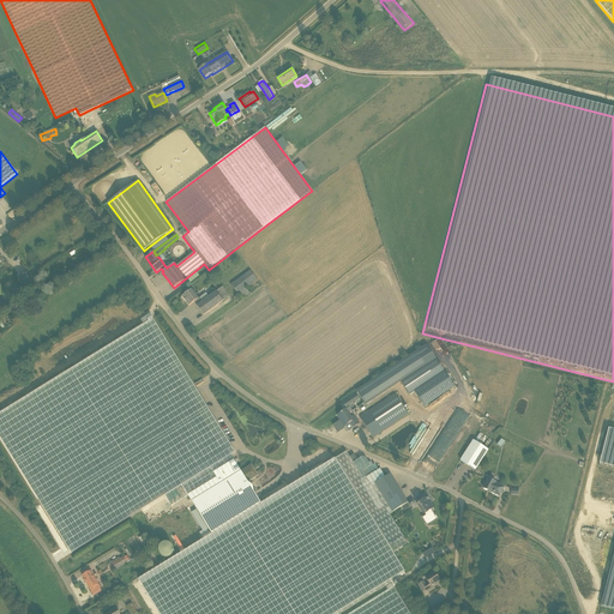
[(250,271),(232,284),(238,294),(246,288),(257,280),(250,271)]
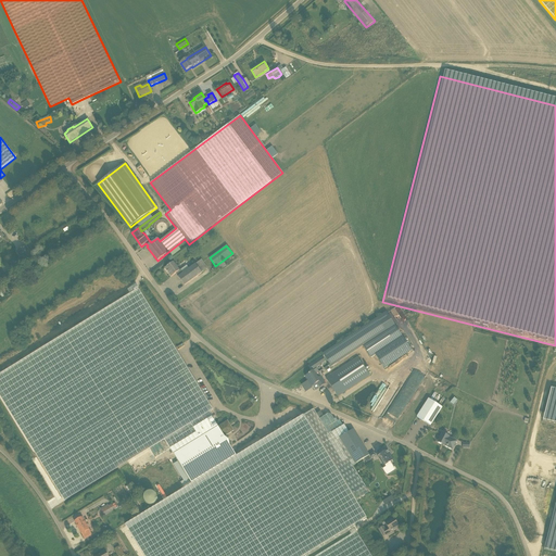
[(25,247),(19,251),(25,260),(32,255),(25,247)]
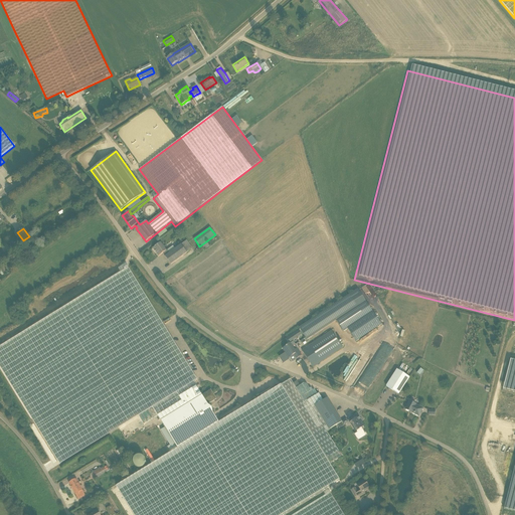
[(0,244),(0,245),(5,252),(11,247),(6,241),(0,244)]
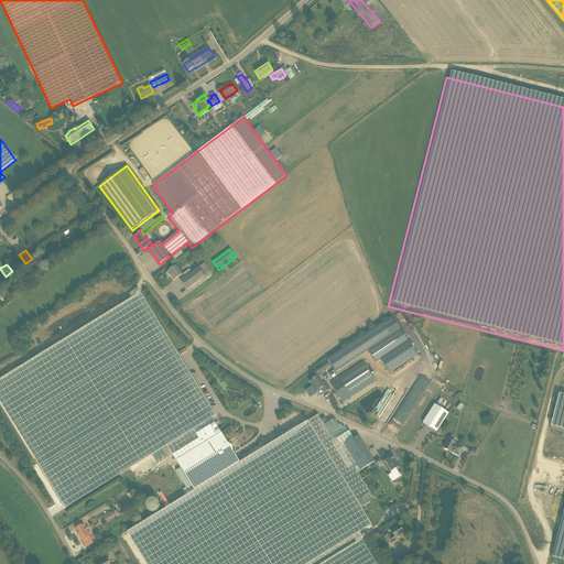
[(176,267),(167,272),(174,281),(179,278),(180,277),(182,280),(181,281),(187,290),(205,277),(198,268),(192,272),(190,269),(183,274),(183,273),(182,274),(176,267)]
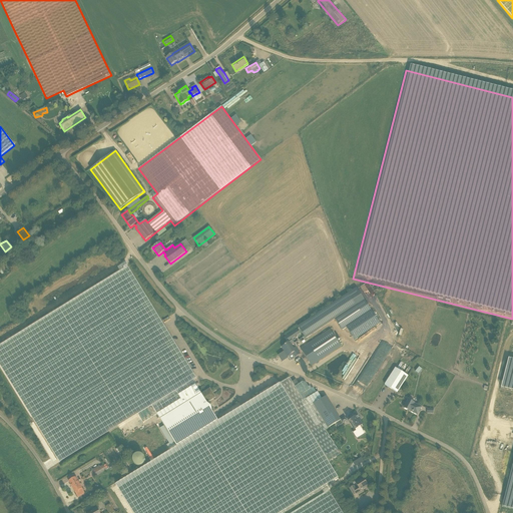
[(341,420),(340,418),(329,400),(326,396),(322,399),(320,396),(318,392),(316,393),(313,388),(312,389),(310,386),(309,387),(306,383),(305,383),(303,382),(300,384),(299,385),(296,380),(292,382),(290,378),(280,384),(280,383),(217,421),(206,402),(207,402),(215,397),(209,389),(201,394),(193,381),(196,379),(127,267),(0,345),(0,366),(59,463),(151,406),(159,419),(176,446),(115,484),(132,512),(279,512),(338,477),(324,455),(337,447),(326,430),(336,423),(341,420)]
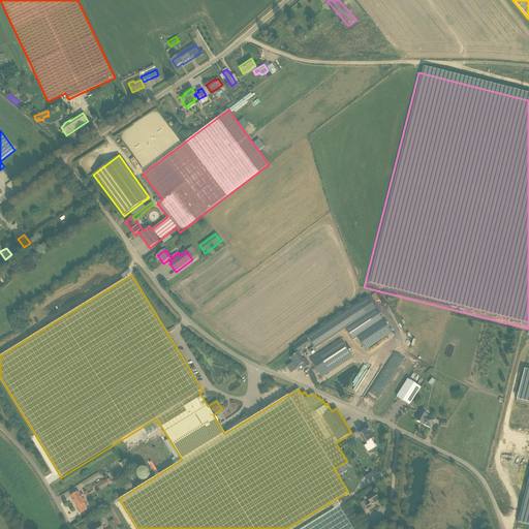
[(376,309),(345,330),(353,341),(358,338),(366,351),(392,334),(376,309)]
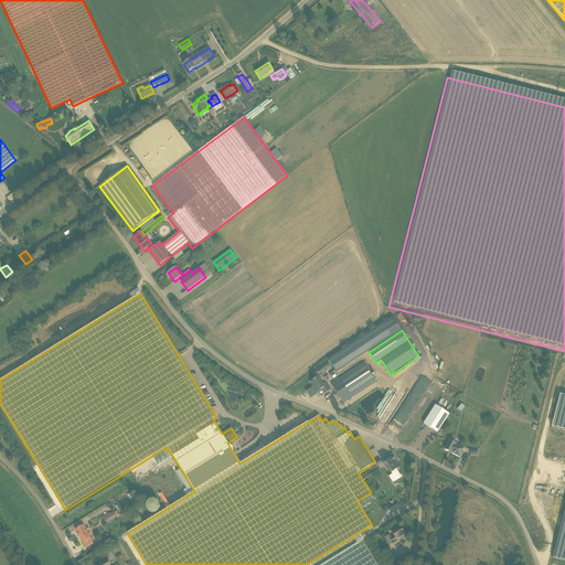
[(337,373),(342,370),(333,355),(328,360),(337,373)]
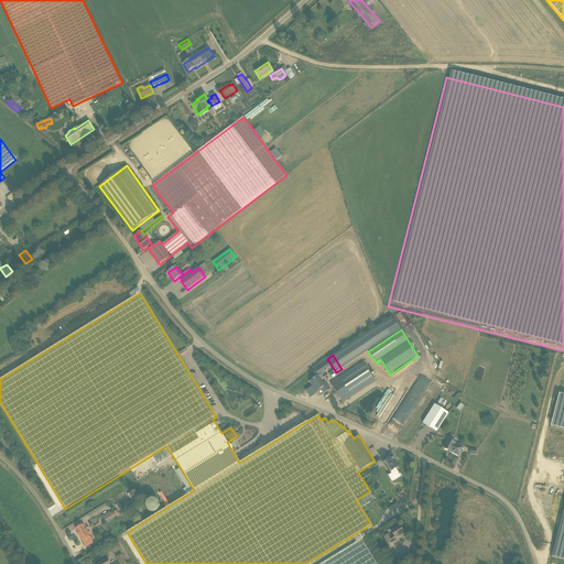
[(331,383),(339,397),(343,402),(376,381),(364,362),(331,383)]
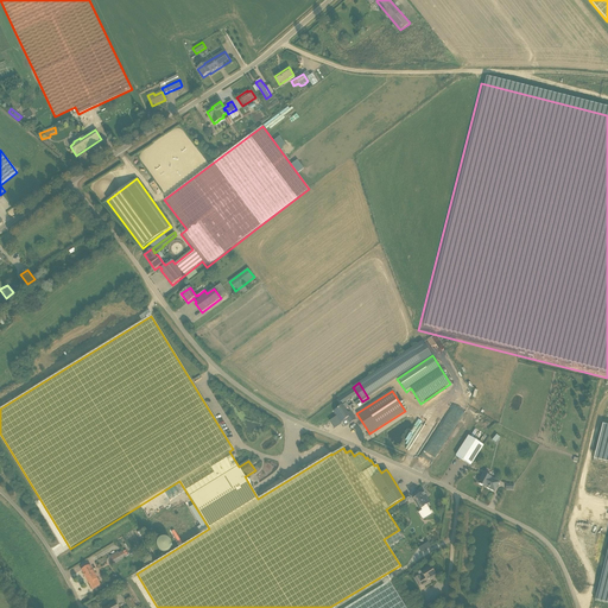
[(348,415),(342,406),(334,412),(339,419),(340,419),(342,422),(347,419),(350,424),(356,419),(350,412),(348,415)]
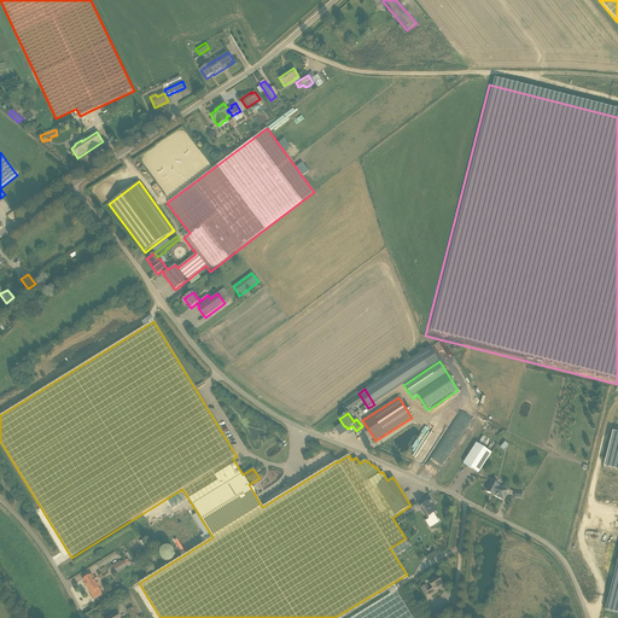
[(602,465),(584,536),(613,543),(606,573),(612,575),(604,608),(617,612),(617,431),(612,430),(602,465)]
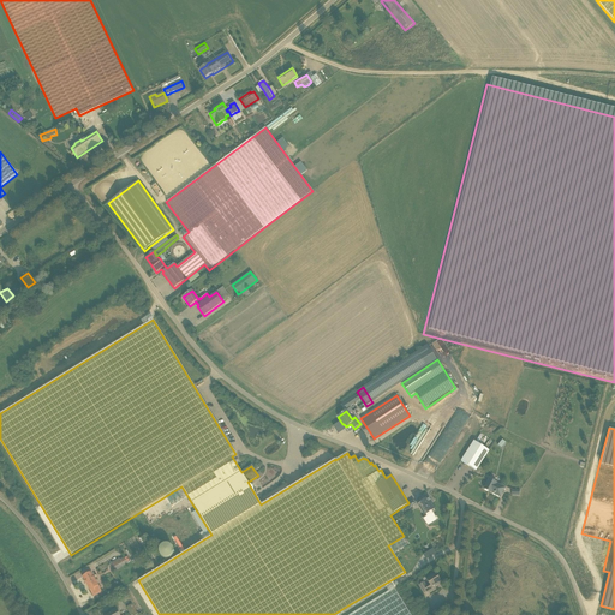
[(461,461),(476,471),(489,451),(478,443),(475,441),(461,461)]
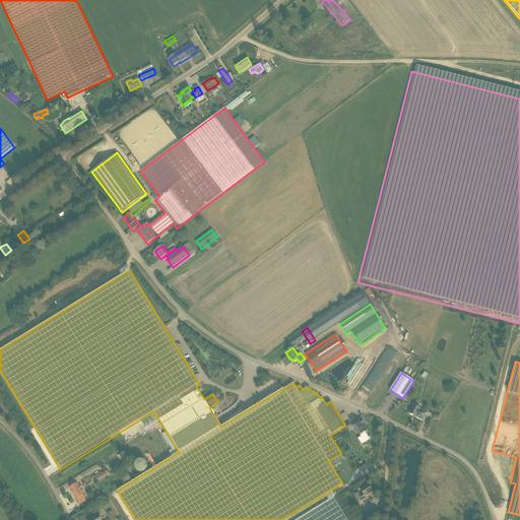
[(420,408),(413,405),(411,409),(410,408),(408,411),(409,412),(409,413),(415,417),(415,416),(423,420),(428,412),(420,408)]
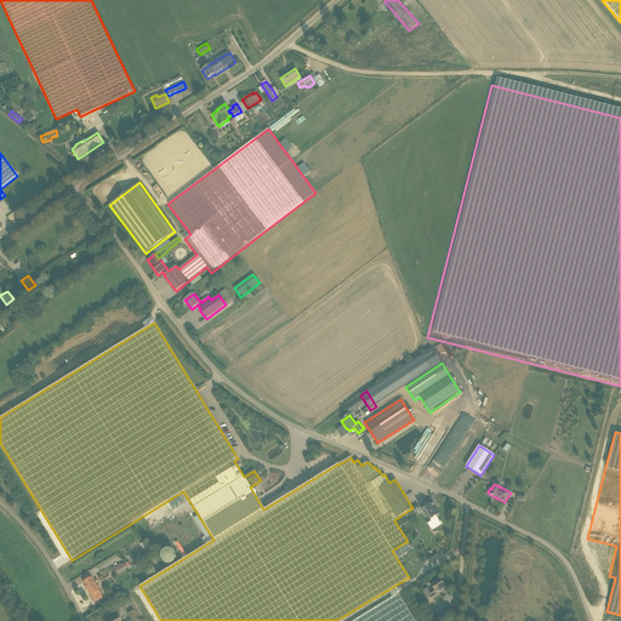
[(426,502),(420,506),(422,510),(423,508),(426,512),(425,513),(429,520),(429,519),(431,522),(436,529),(443,524),(437,516),(438,514),(436,510),(434,507),(436,506),(431,499),(426,502)]
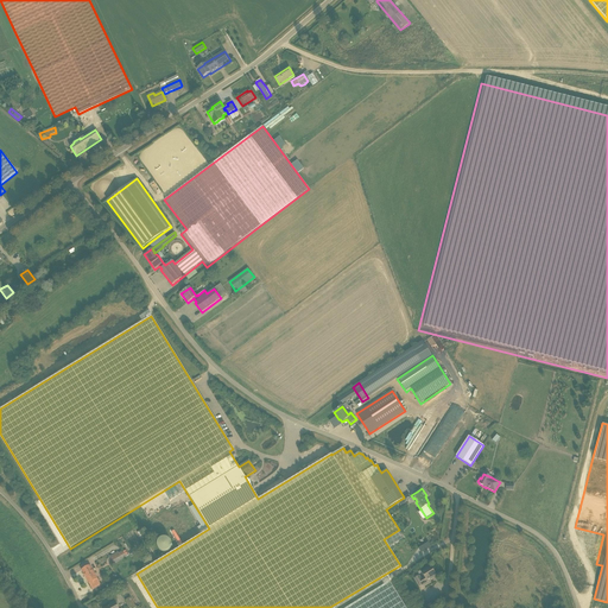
[(178,544),(182,542),(175,529),(171,531),(178,544)]
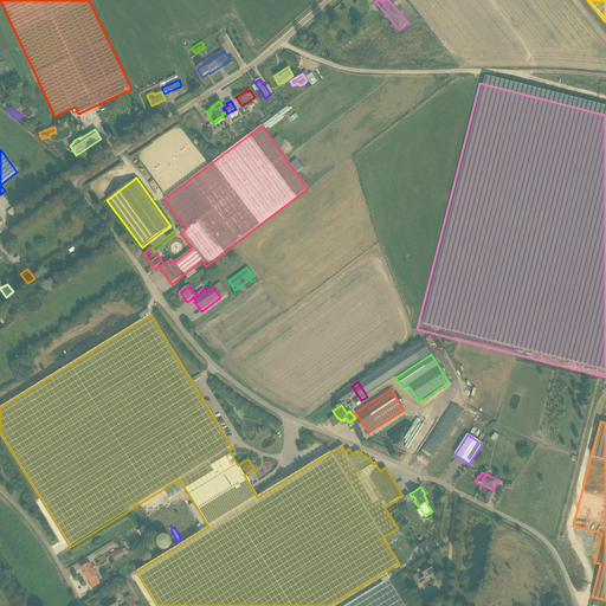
[(165,550),(169,539),(158,535),(153,546),(165,550)]
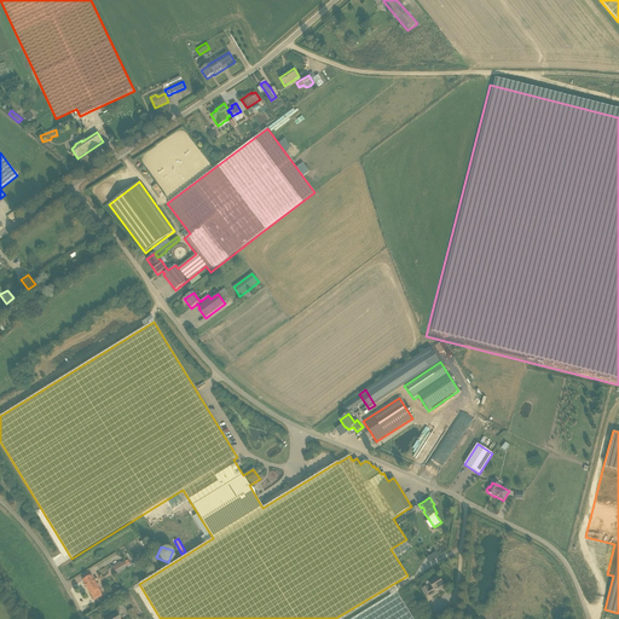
[(428,562),(439,556),(435,551),(426,557),(428,562)]
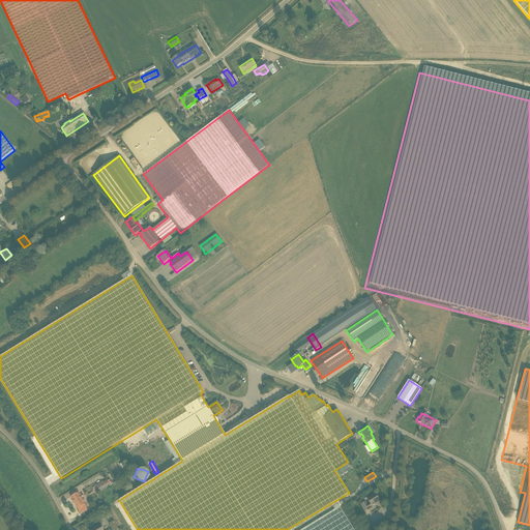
[(102,480),(95,484),(99,492),(110,486),(107,479),(104,481),(102,480)]
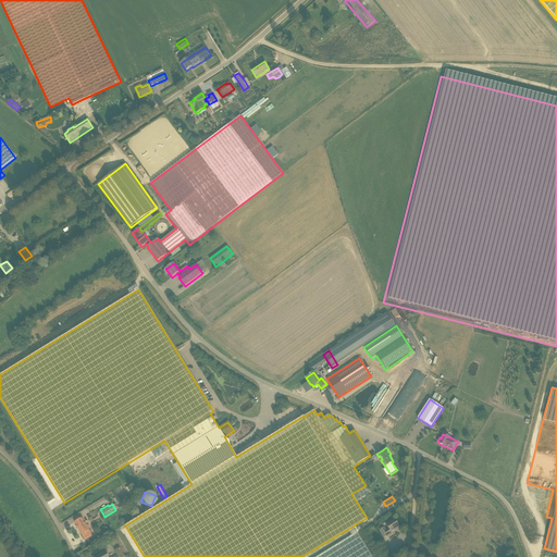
[(85,540),(93,536),(83,518),(75,522),(85,540)]
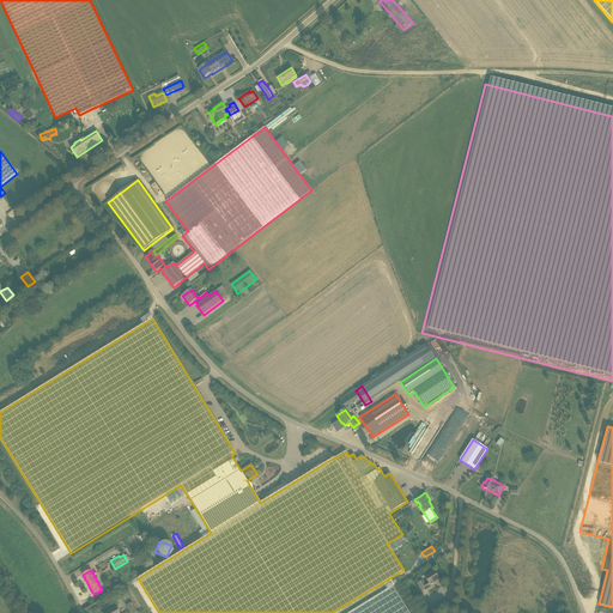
[(435,571),(425,577),(428,582),(425,584),(423,581),(418,583),(423,592),(435,583),(434,582),(439,580),(435,571)]
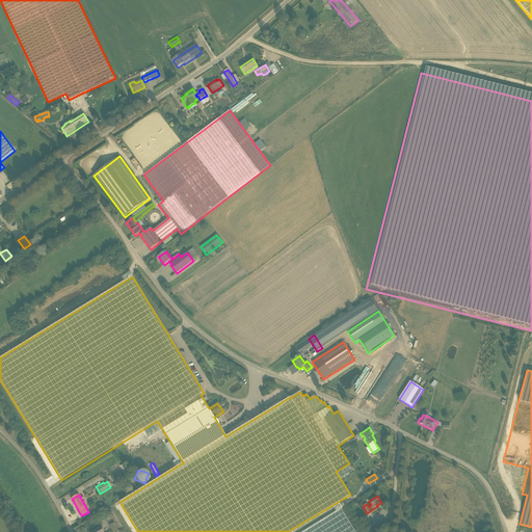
[(354,531),(341,509),(302,531),(354,531)]
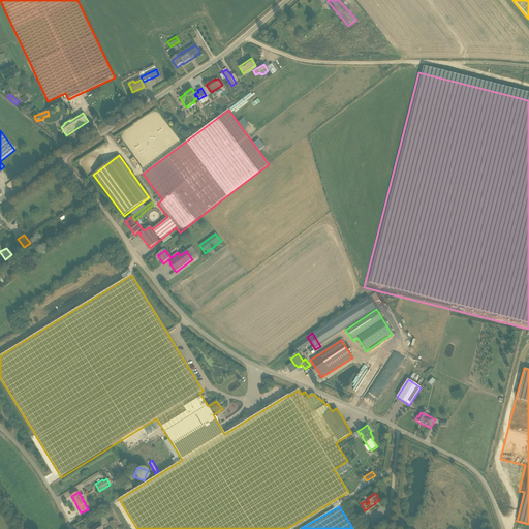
[(113,520),(109,522),(112,528),(113,528),(114,528),(113,528),(116,528),(118,528),(113,520)]
